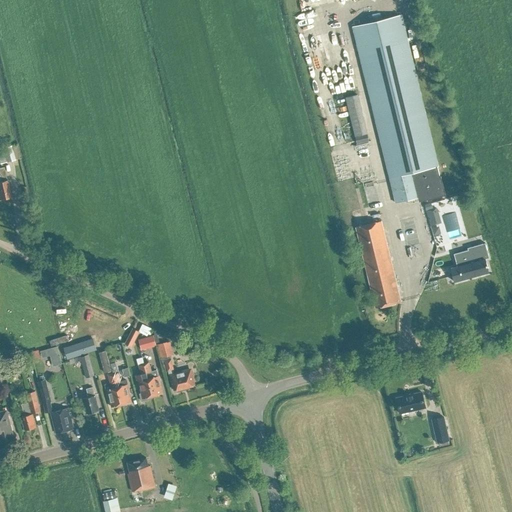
[(439,176),(438,168),(437,166),(438,166),(402,15),(353,26),(395,202),(420,196),(420,197),(422,198),(425,198),(425,200),(445,195),(441,176),(439,176)]
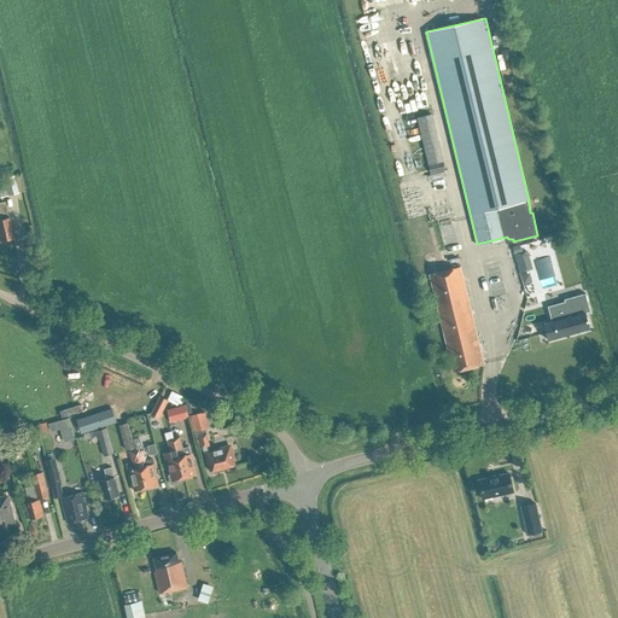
[(429,164),(443,161),(432,114),(417,117),(429,164)]
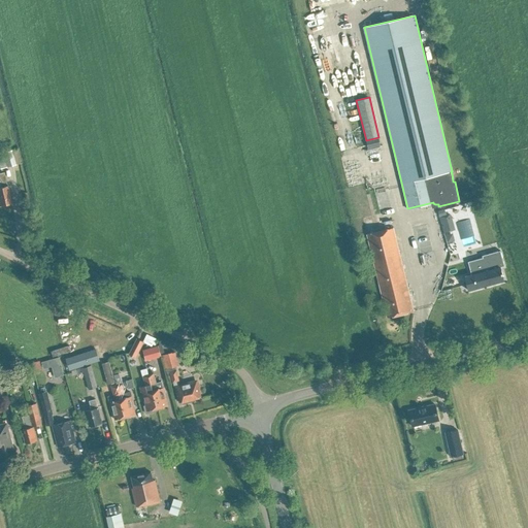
[(368,149),(381,145),(378,137),(366,140),(368,149)]
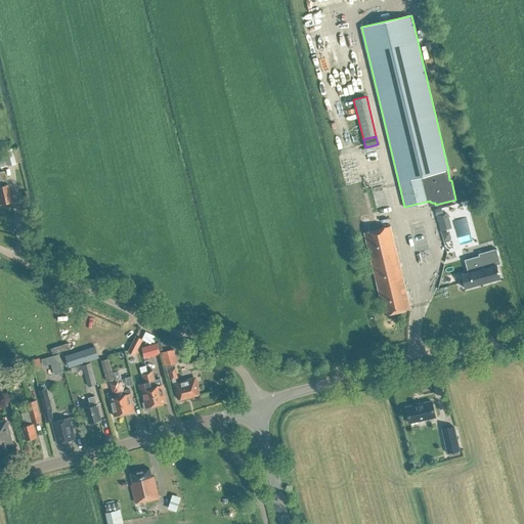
[(0,167),(15,163),(11,148),(0,150),(0,167)]
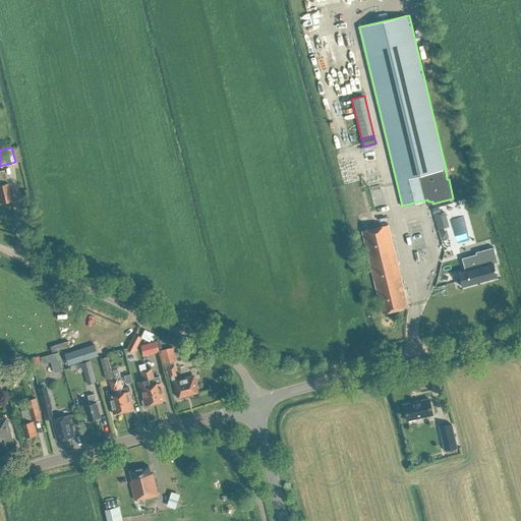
[(6,182),(4,171),(3,170),(0,170),(0,201),(10,199),(7,182),(6,182)]
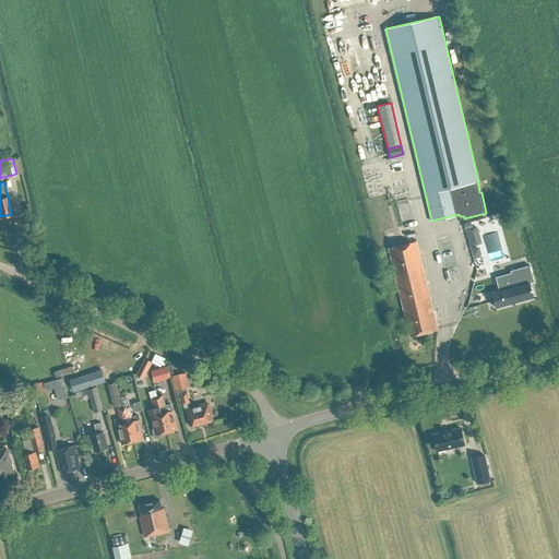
[(409,336),(427,331),(437,329),(416,241),(389,248),(409,336)]
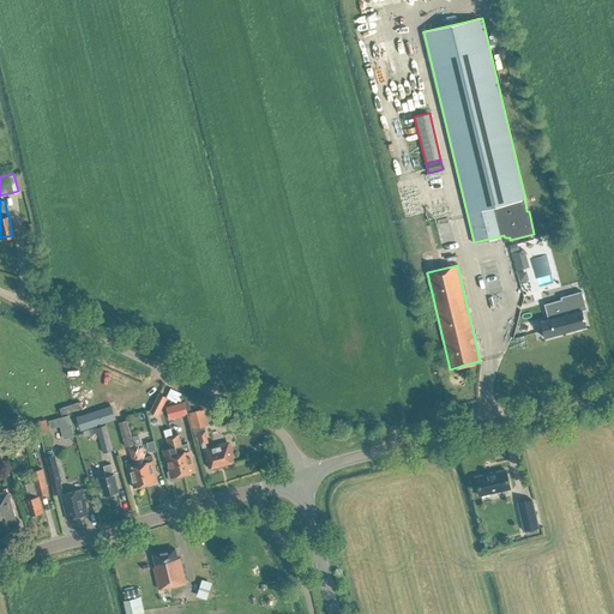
[(582,290),(560,296),(561,299),(563,302),(570,331),(587,326),(582,309),(587,308),(582,290)]
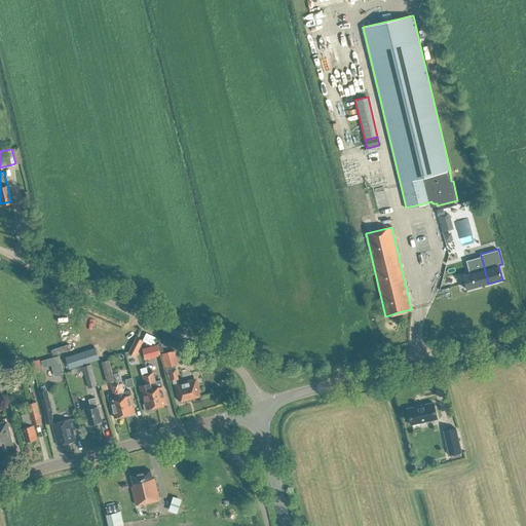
[(470,273),(462,275),(466,290),(475,287),(488,284),(482,259),(481,256),(466,260),(470,273)]
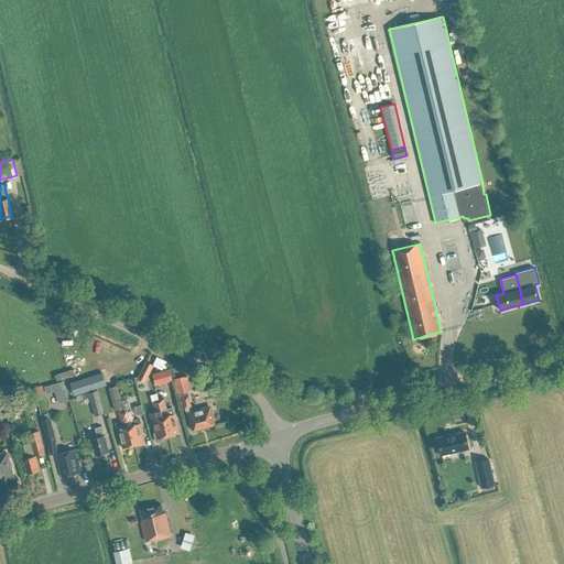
[(65,336),(73,335),(71,323),(63,325),(65,336)]
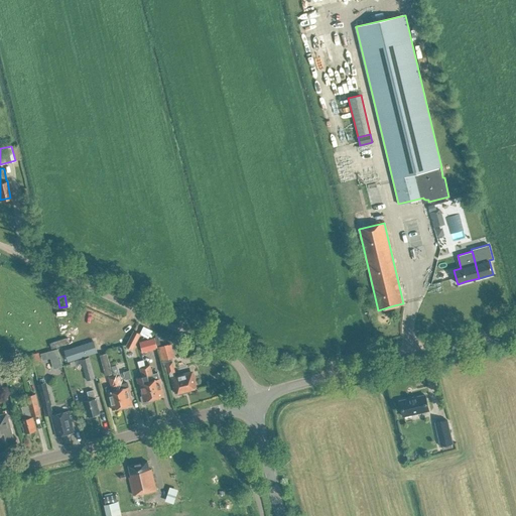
[(133,350),(140,334),(133,330),(126,346),(133,350)]
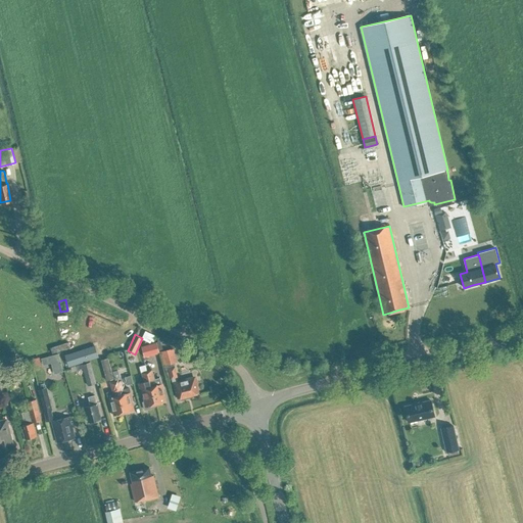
[(52,353),(70,347),(68,341),(50,347),(52,353)]
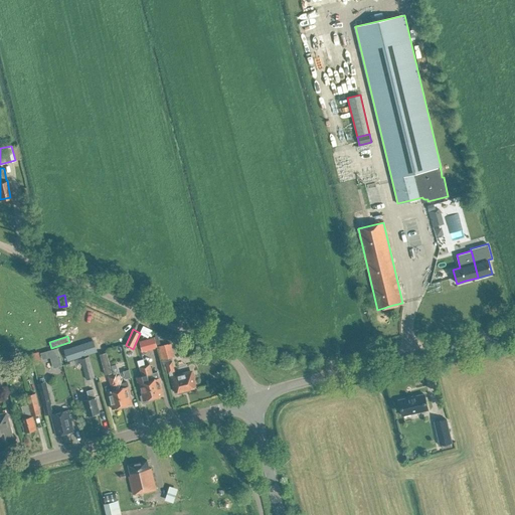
[(142,351),(157,347),(155,336),(139,341),(142,351)]
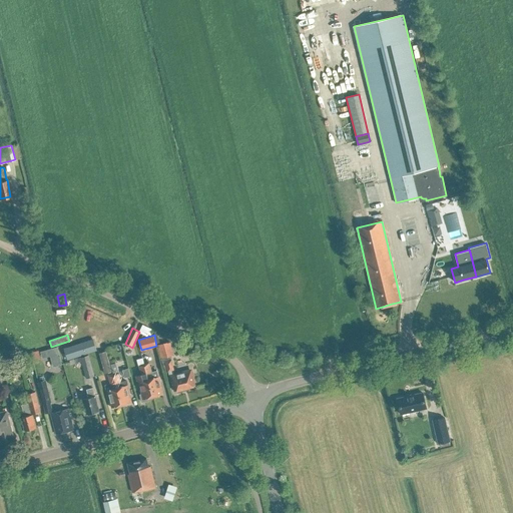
[(68,360),(96,351),(93,338),(64,347),(68,360)]
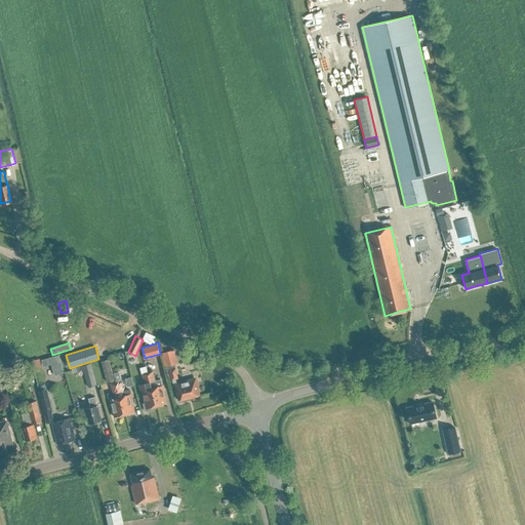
[(165,367),(176,364),(173,350),(161,353),(165,367)]
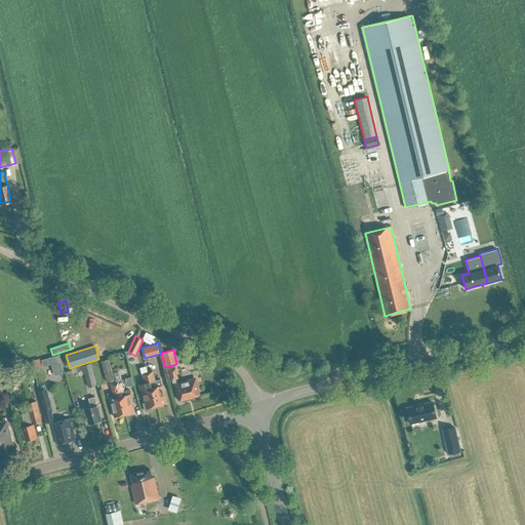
[(58,355),(50,358),(47,358),(48,364),(51,364),(54,374),(63,372),(58,355)]
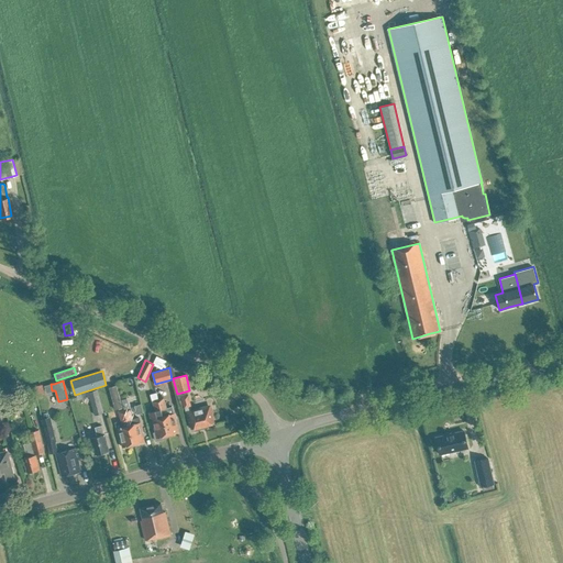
[(114,409),(122,408),(117,385),(109,387),(114,409)]
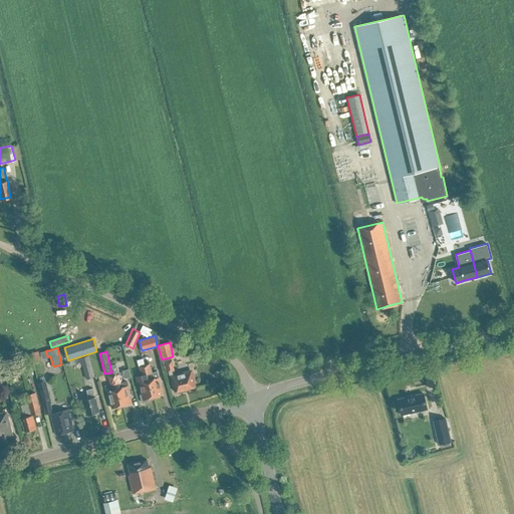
[(80,357),(81,361),(86,378),(95,375),(89,354),(80,357)]
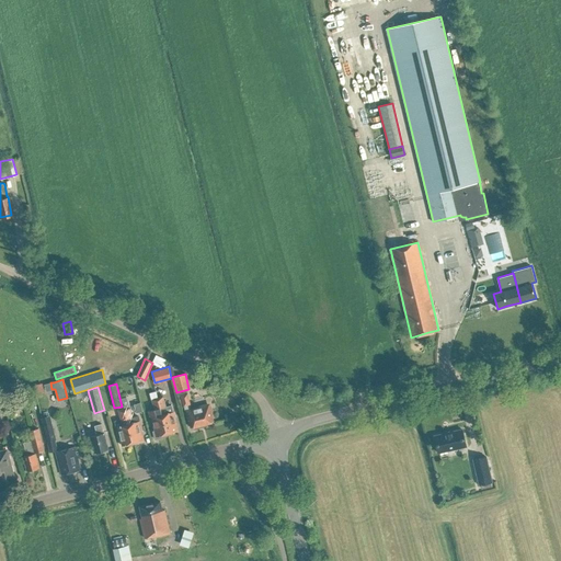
[(8,405),(31,400),(27,388),(6,393),(8,405)]
